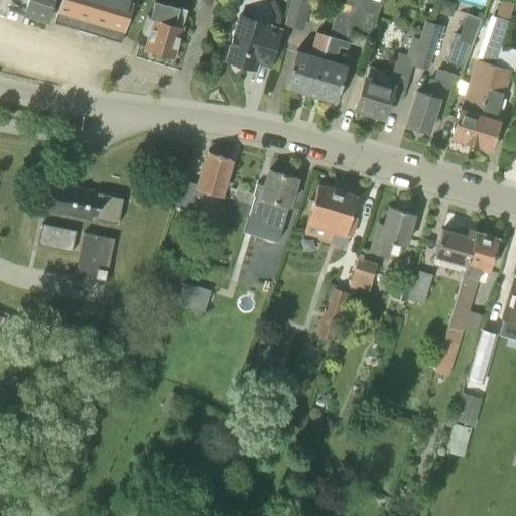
[(46,19),(52,0),(27,0),(23,13),(46,19)]
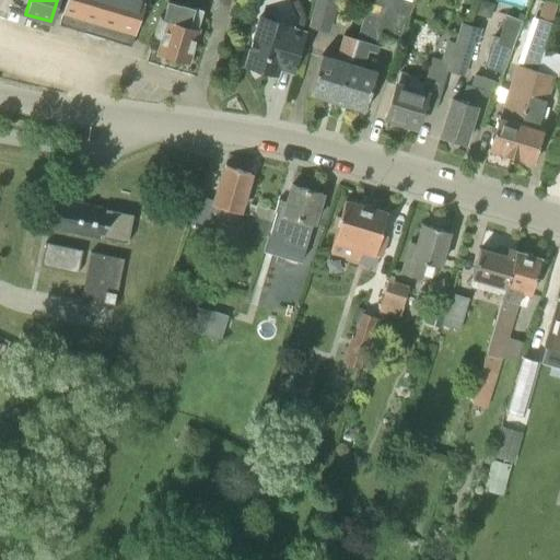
[(65,0),(58,23),(130,46),(132,36),(133,36),(144,0),(65,0)]
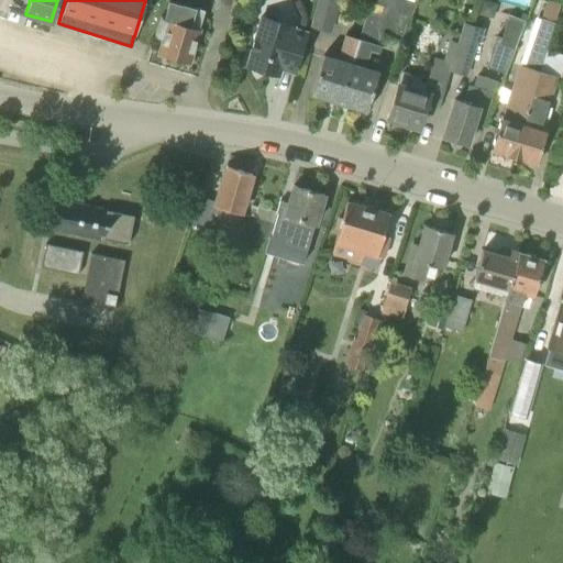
[(330,32),(339,0),(317,0),(310,25),(330,32)]
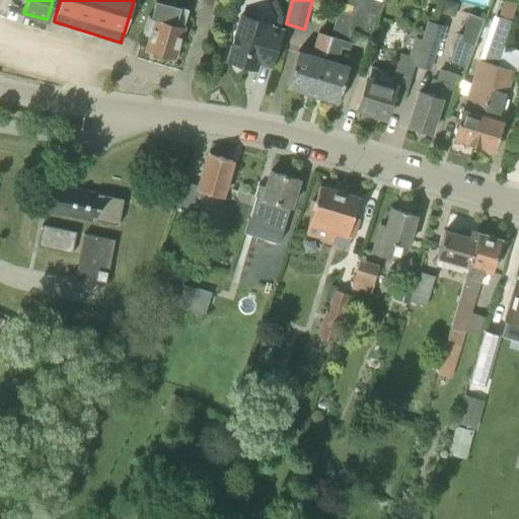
[(318,96),(347,0),(341,0),(329,34),(317,31),(310,53),(298,49),(287,86),(318,96)]
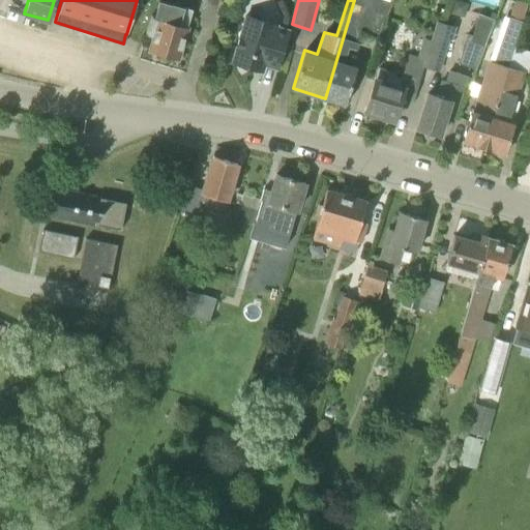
[(378,37),(390,0),(354,0),(325,98),(344,105),(356,65),(343,62),(348,47),(356,50),(358,42),(356,41),(359,31),(378,37)]
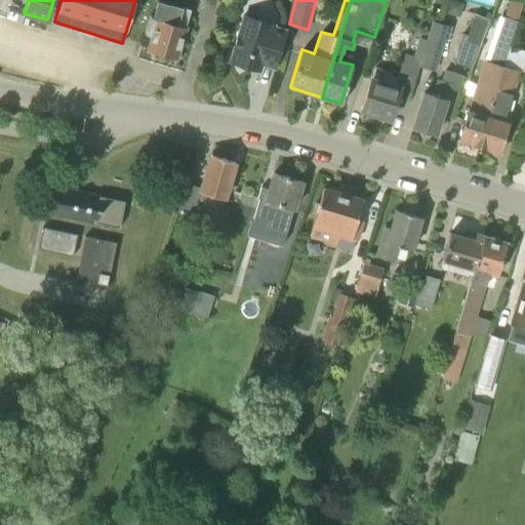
[(169,4),(164,2),(157,1),(153,14),(150,14),(144,34),(152,38),(148,50),(175,58),(185,26),(186,26),(191,9),(169,3),(169,4)]
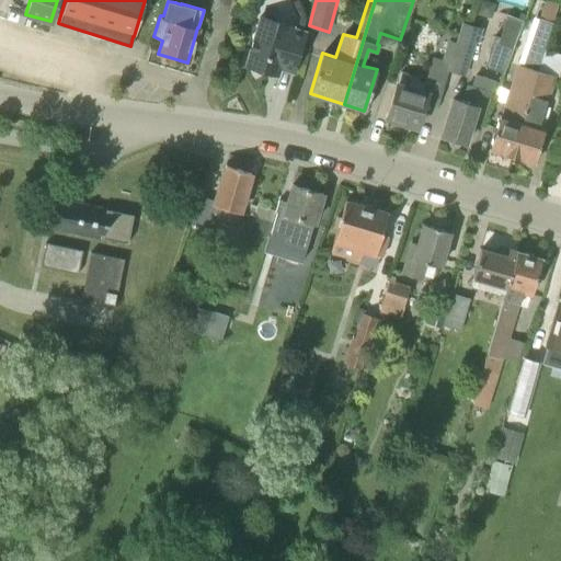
[(553,22),(559,8),(546,2),(540,18),(553,22)]
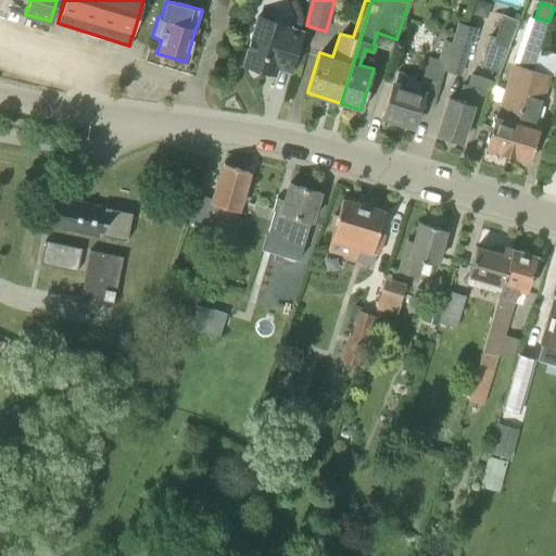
[(512,155),(538,71),(552,24),(529,16),(515,64),(502,104),(500,103),(496,113),(494,112),(483,147),(512,155)]
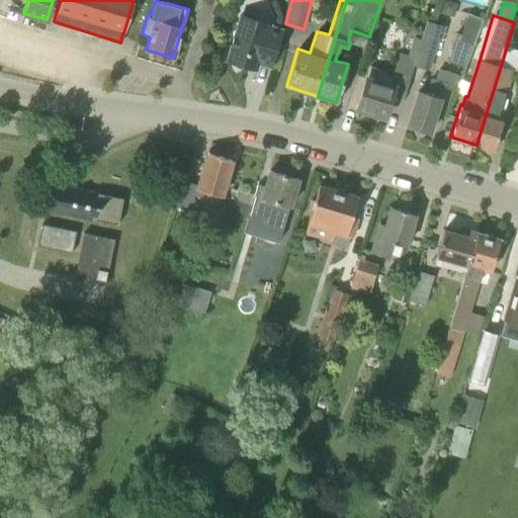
[(465,69),(483,21),(468,16),(450,64),(465,69)]
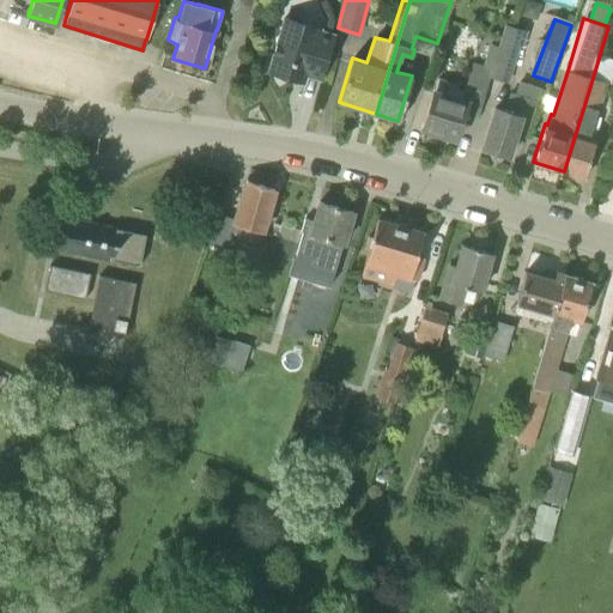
[(319,30),(320,28),(302,23),(301,29),(281,23),(267,71),(271,72),(273,77),(285,80),(290,78),(303,82),(305,74),(321,79),(334,35),(319,30)]
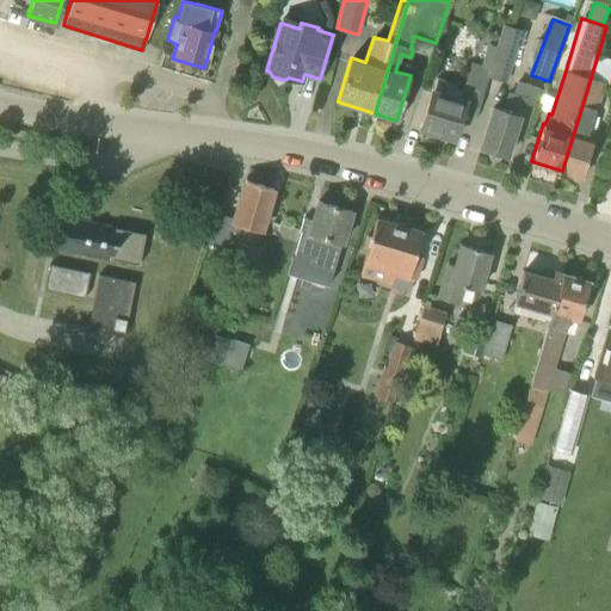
[(526,31),(501,23),(488,76),(505,84),(517,47),(520,47),(526,31)]
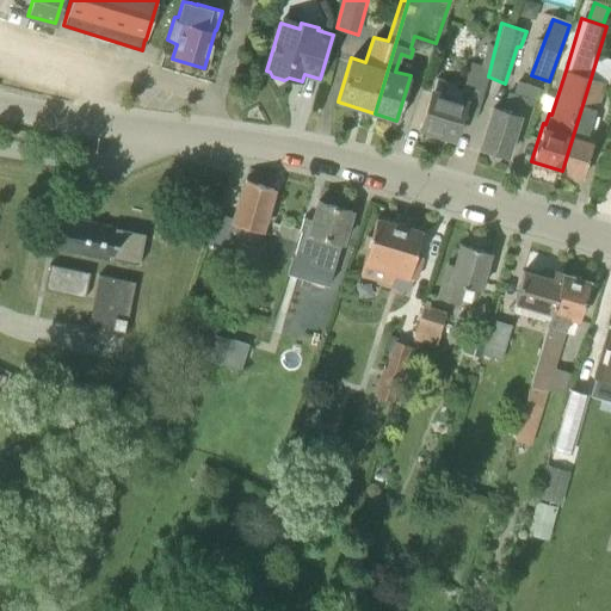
[(475,115),(488,68),(471,63),(470,62),(466,79),(454,76),(450,91),(426,84),(414,125),(455,137),(464,113),(475,115)]
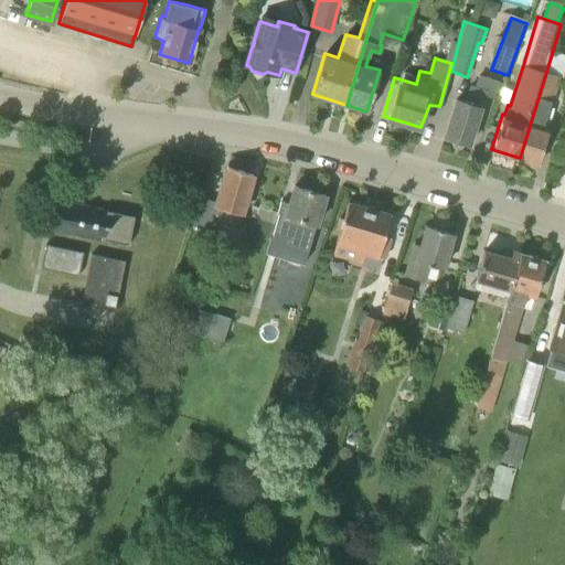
[(539,164),(550,129),(546,128),(550,117),(547,117),(560,76),(546,72),(520,158),(539,164)]
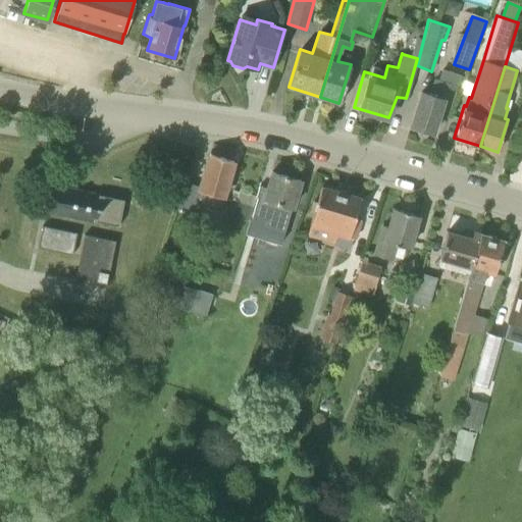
[(460,88),(464,76),(460,75),(460,74),(441,68),(437,80),(433,79),(430,93),(421,91),(411,124),(433,132),(445,98),(449,84),(460,88)]
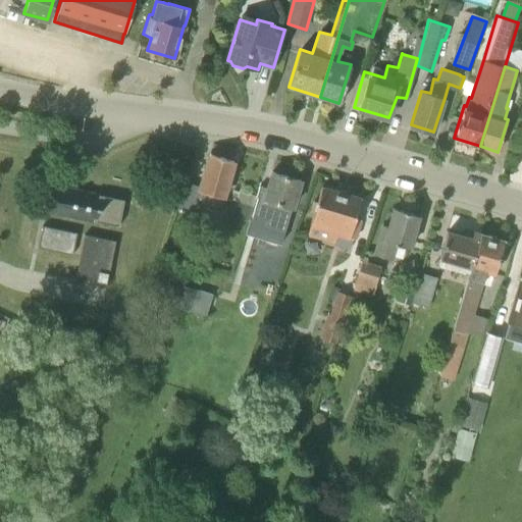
[(222,198),(233,161),(209,153),(199,187),(198,191),(201,192),(196,207),(217,214),(221,198),(222,198)]
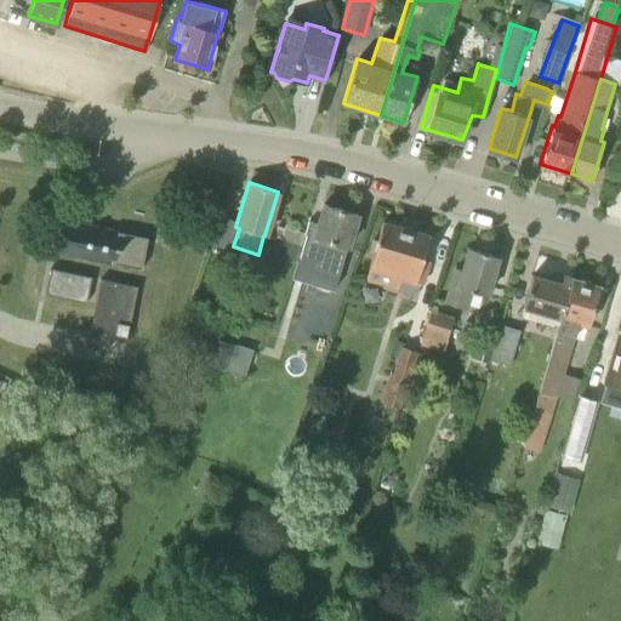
[(358,215),(323,204),(315,224),(307,222),(303,234),(307,235),(301,255),(319,260),(318,265),(341,272),(358,215)]
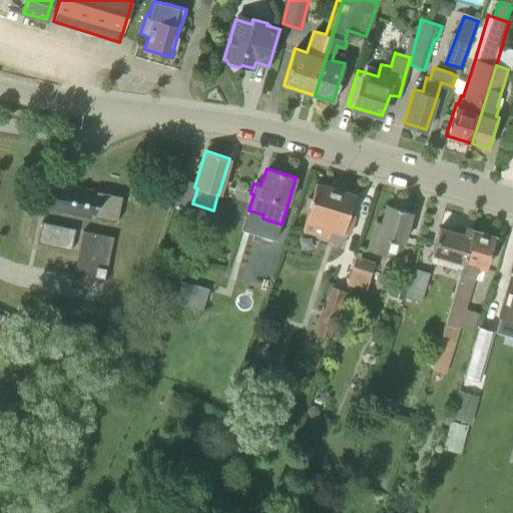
[(181,178),(173,204),(191,209),(192,203),(197,188),(194,187),(195,183),(181,178)]
